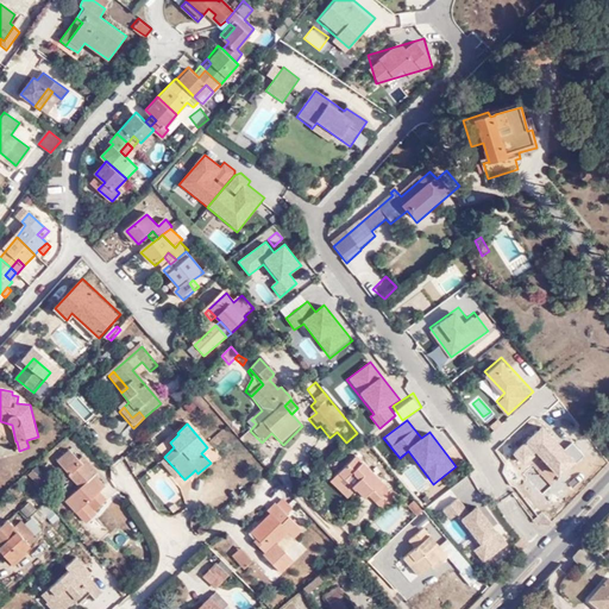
[(271,433),(265,439),(271,445),(277,439),(271,433)]
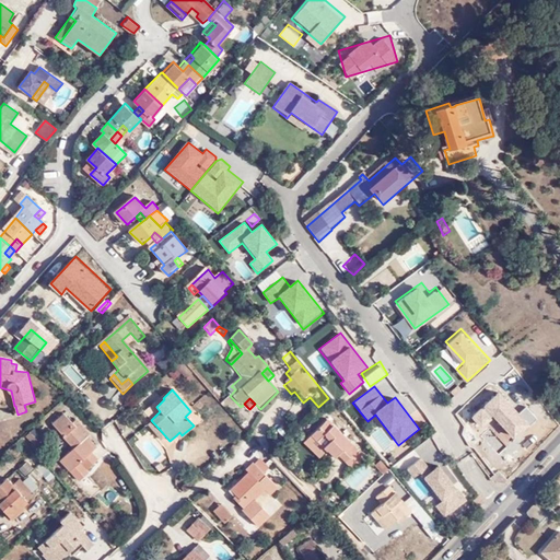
[(137,423),(146,416),(141,411),(132,418),(137,423)]
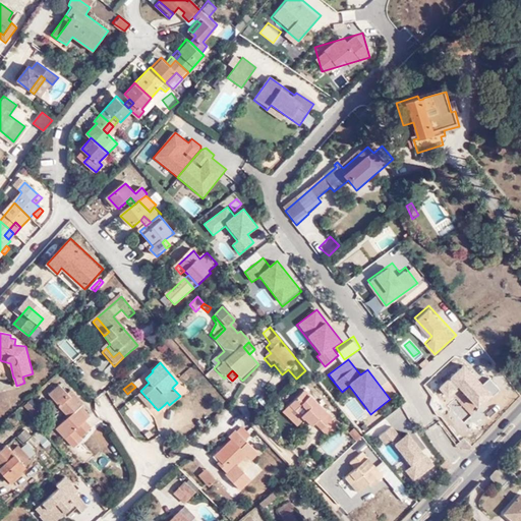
[(69,394),(61,386),(51,395),(70,418),(57,429),(66,440),(75,431),(81,438),(92,430),(85,423),(92,417),(83,410),(85,408),(82,406),(83,404),(72,391),(69,394)]
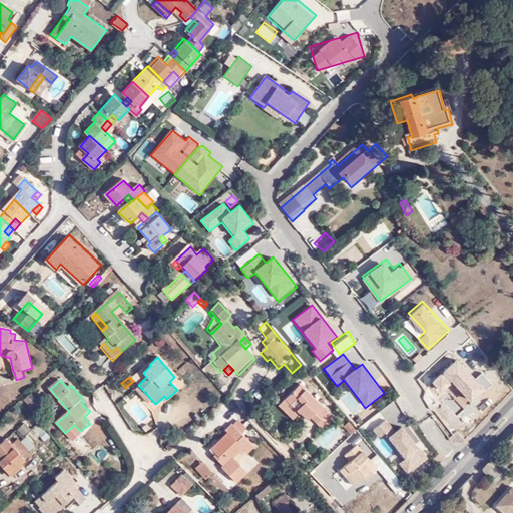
[(297,394),(304,388),(299,384),(293,390),(297,394)]
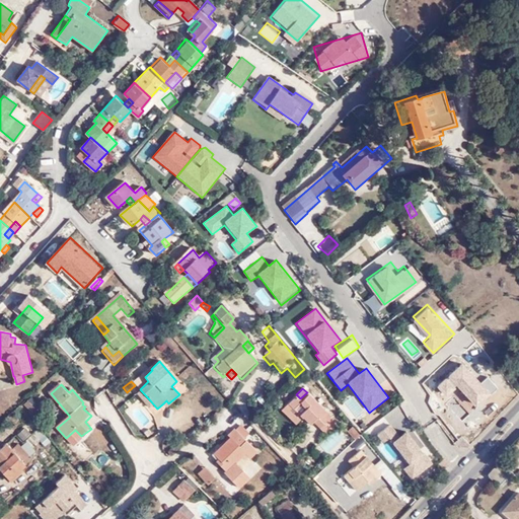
[(150,400),(140,389),(135,393),(146,404),(150,400)]
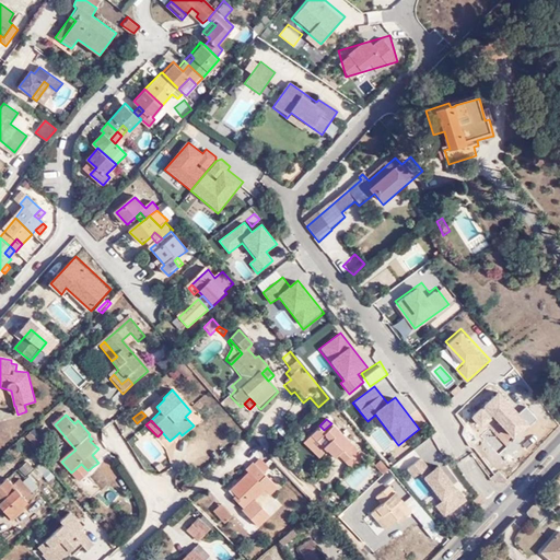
[(357,450),(331,423),(324,430),(319,426),(310,435),(325,451),(327,448),(337,457),(339,455),(347,461),(357,450)]
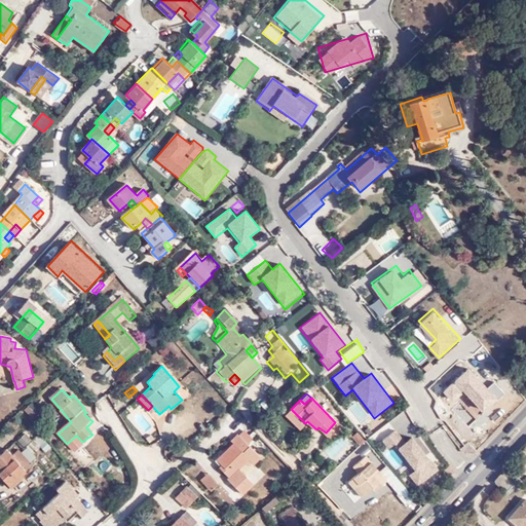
[(31,415),(40,410),(34,401),(25,407),(31,415)]
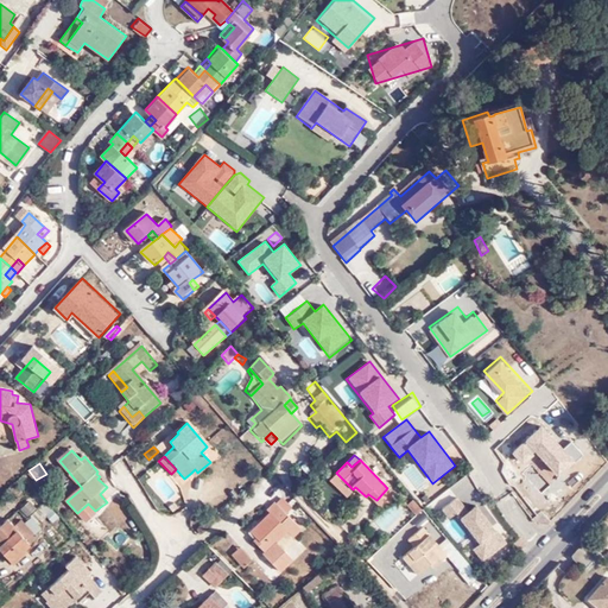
[(348,494),(353,489),(336,473),(331,477),(348,494)]
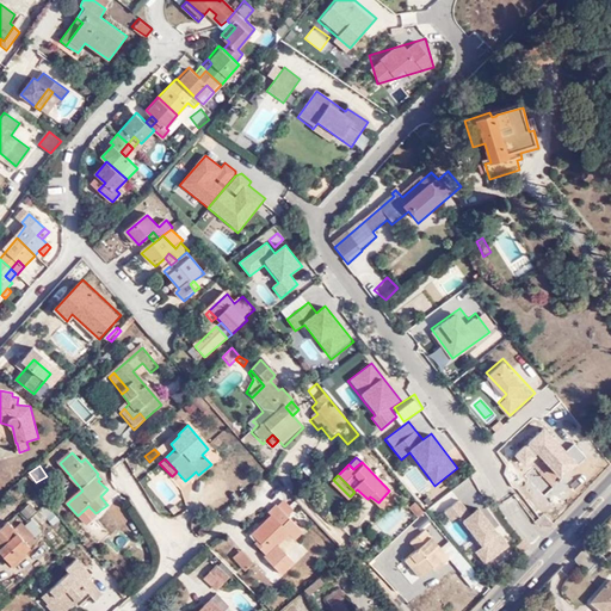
[(470,513),(460,499),(442,512),(454,526),(461,523),(479,548),(473,553),(483,567),(508,547),(480,507),(470,513)]
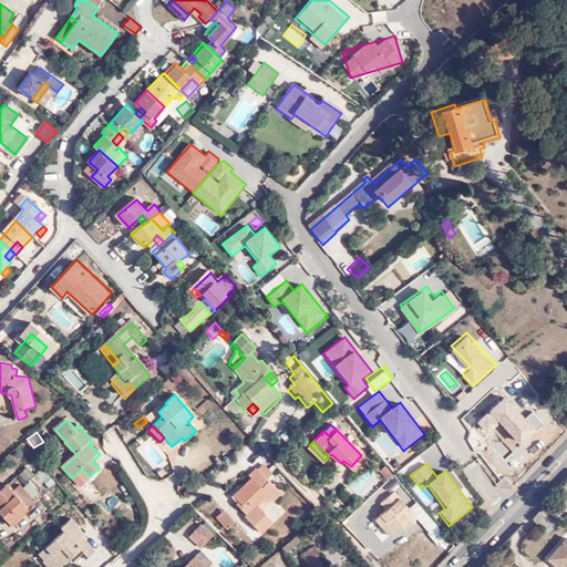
[(257,471),(271,486),(276,482),(270,477),(271,475),(263,465),(257,471)]
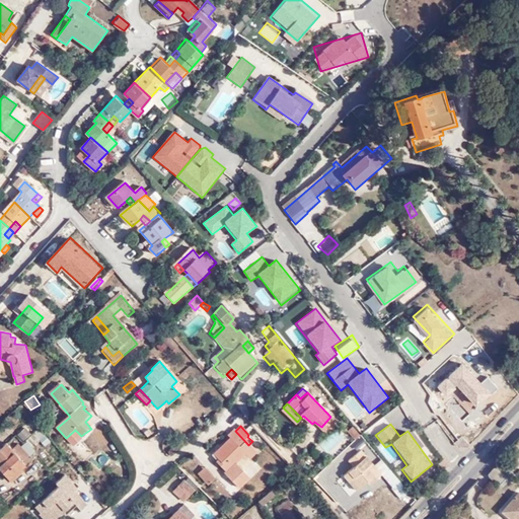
[(357,439),(361,435),(353,427),(349,431),(357,439)]
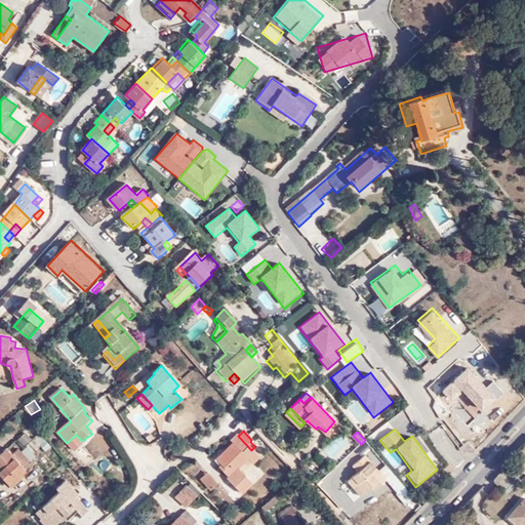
[(258,458),(251,450),(238,436),(236,434),(229,441),(233,445),(216,459),(221,465),(218,467),(229,478),(227,481),(241,494),(251,485),(242,475),(238,470),(248,459),(253,465),(258,458)]
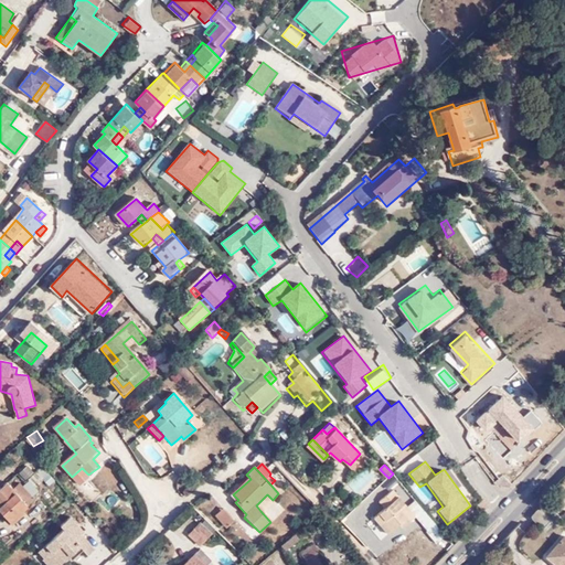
[(16,489),(9,482),(0,489),(0,500),(3,504),(0,505),(14,521),(25,512),(24,510),(35,500),(33,498),(35,496),(23,481),(16,489)]
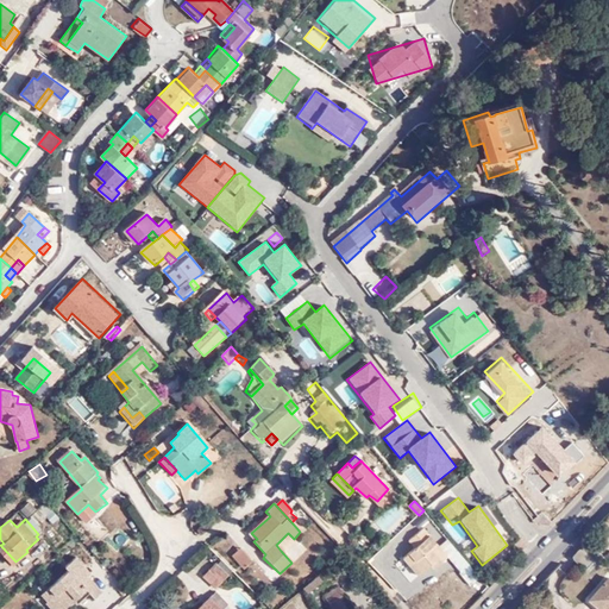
[(435,562),(439,565),(447,559),(424,529),(407,542),(416,554),(413,558),(414,560),(408,566),(416,577),(431,566),(435,562)]
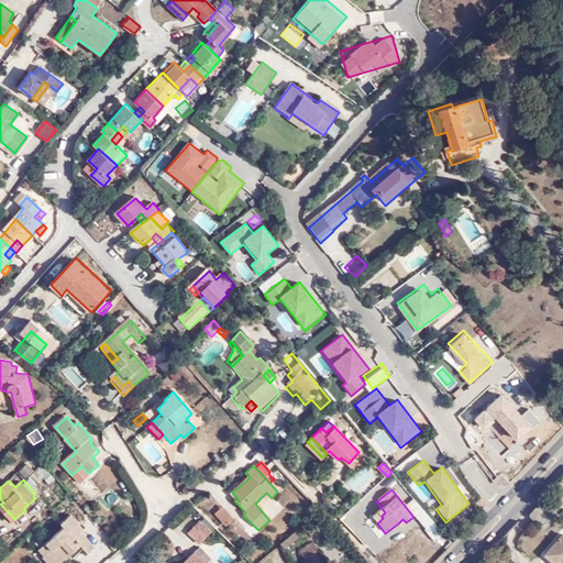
[(260,509),(272,498),(266,493),(255,504),(260,509)]
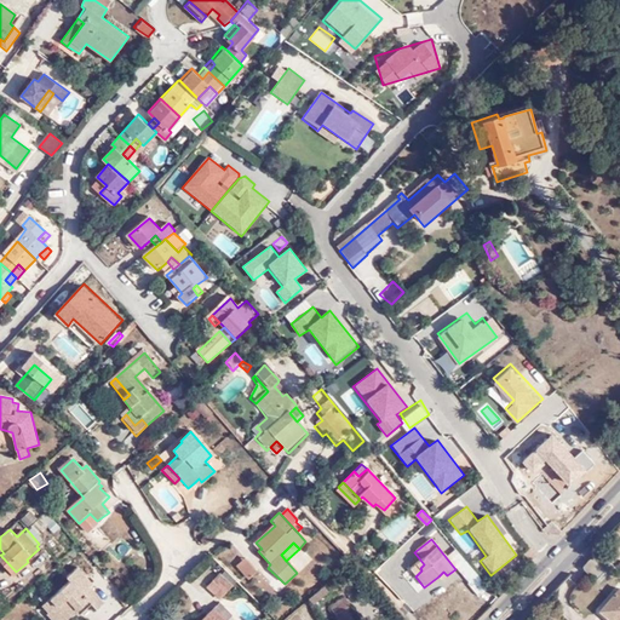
[(79,577),(87,569),(76,556),(68,564),(79,577)]
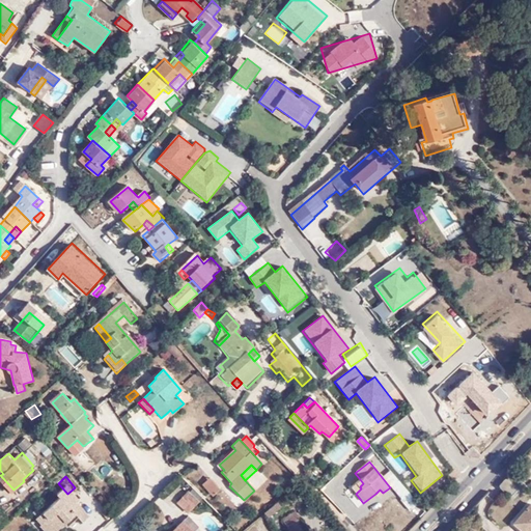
[(519,490),(507,479),(499,488),(510,499),(519,490)]
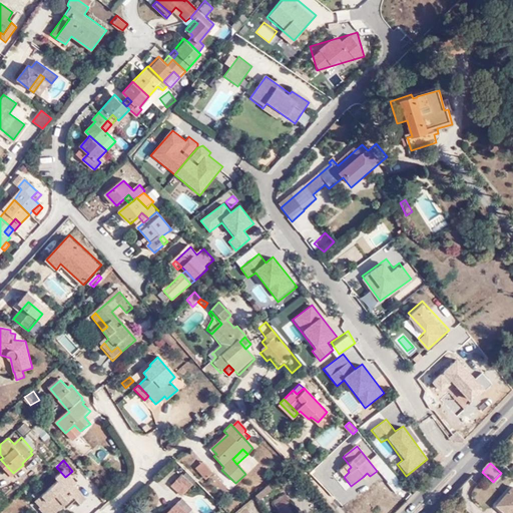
[(205,480),(212,474),(202,464),(196,470),(205,480)]
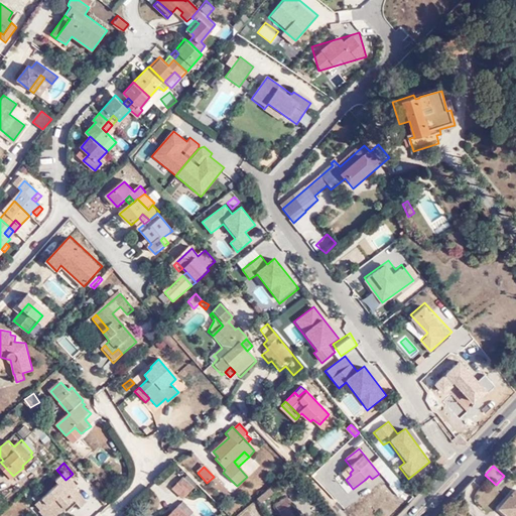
[(396,498),(406,489),(387,468),(379,474),(384,480),(382,482),(396,498)]
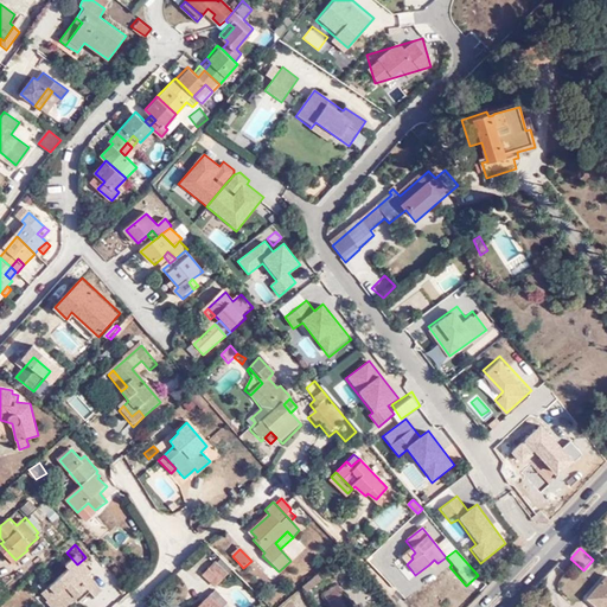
[(413,558),(411,556),(408,553),(401,557),(407,564),(413,558)]
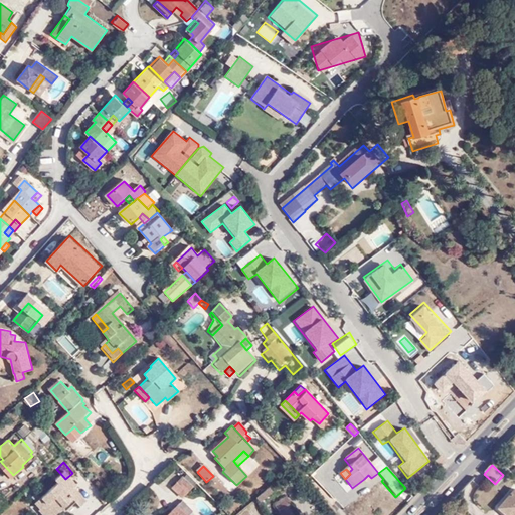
[(182,498),(192,489),(182,478),(172,488),(182,498)]
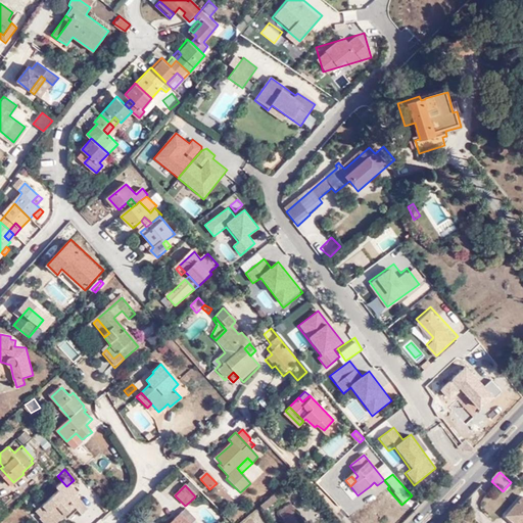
[(80,517),(88,511),(78,501),(72,506),(58,492),(34,513),(40,519),(42,518),(47,522),(52,522),(60,517),(63,520),(74,511),(80,517)]
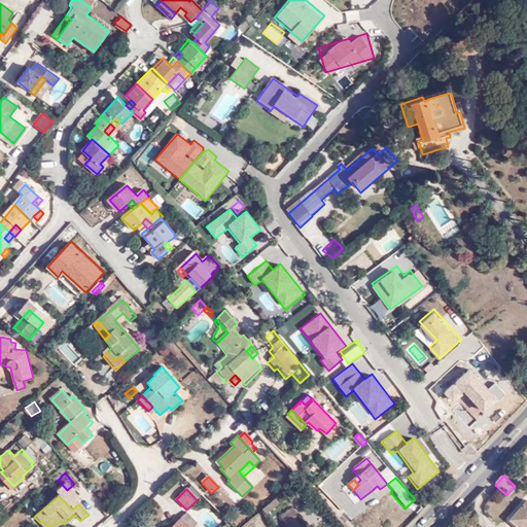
[(268,514),(280,504),(276,498),(265,508),(268,514)]
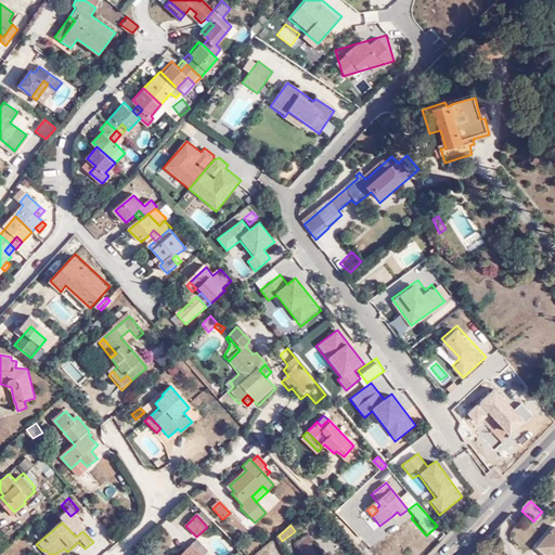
[(554,554),(554,530),(550,526),(531,545),(541,554),(554,554)]
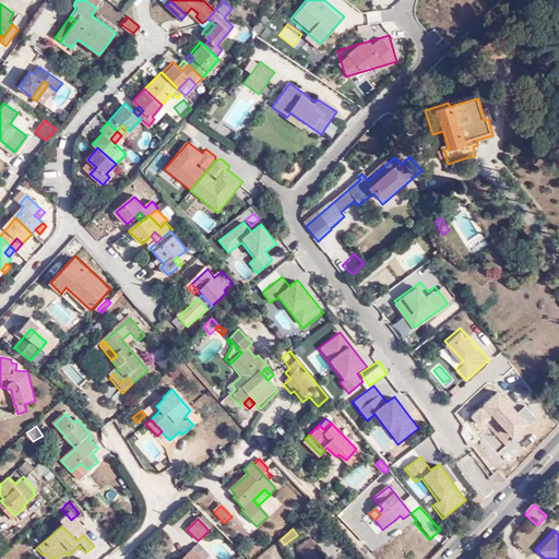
[(323,558),(311,538),(297,546),(306,558),(323,558)]
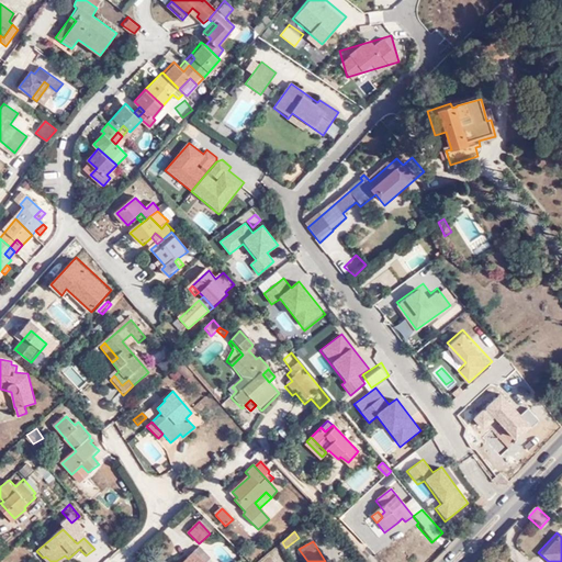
[(206,561),(208,561),(197,548),(181,561),(206,561)]
